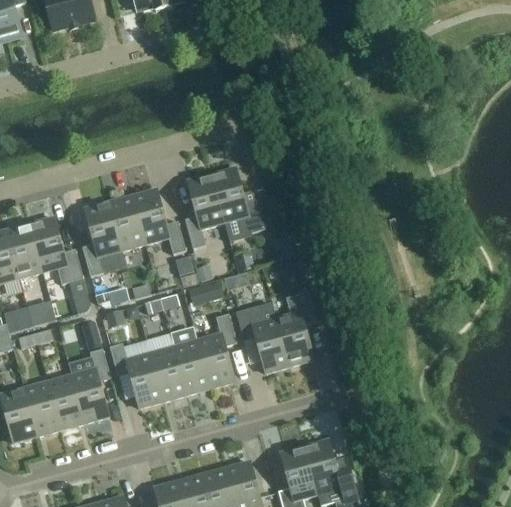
[(0,38),(20,33),(13,5),(25,2),(24,0),(0,0),(0,38)]
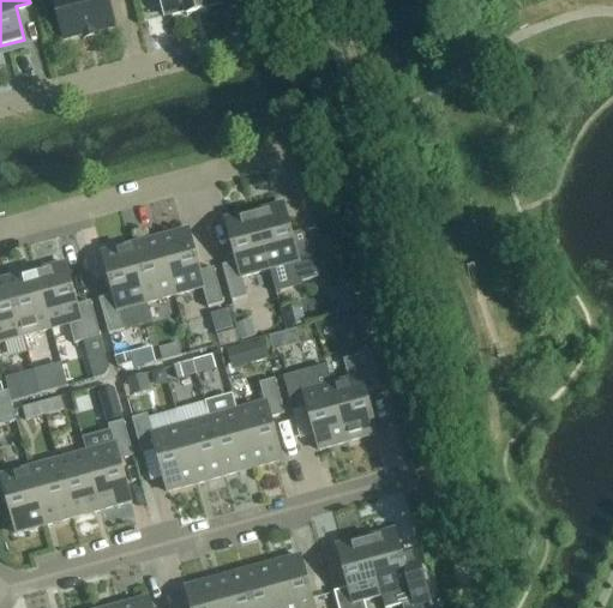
[(52,0),(61,35),(113,22),(107,0),(52,0)]
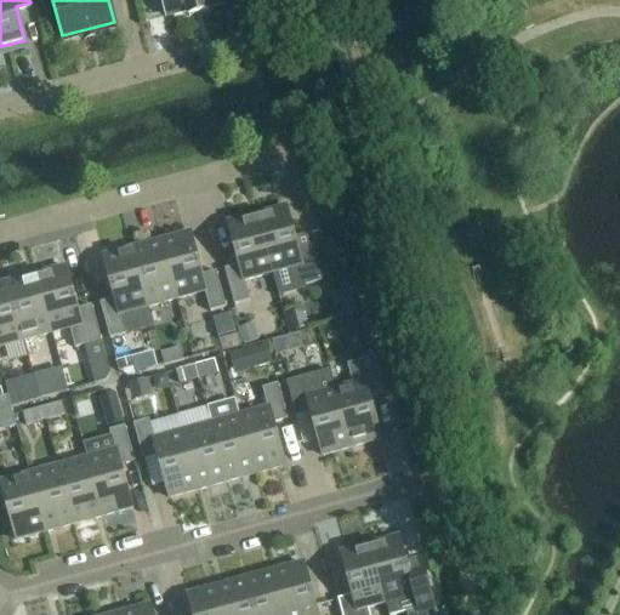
[(163,0),(166,12),(187,7),(188,12),(205,7),(204,3),(214,0),(163,0)]
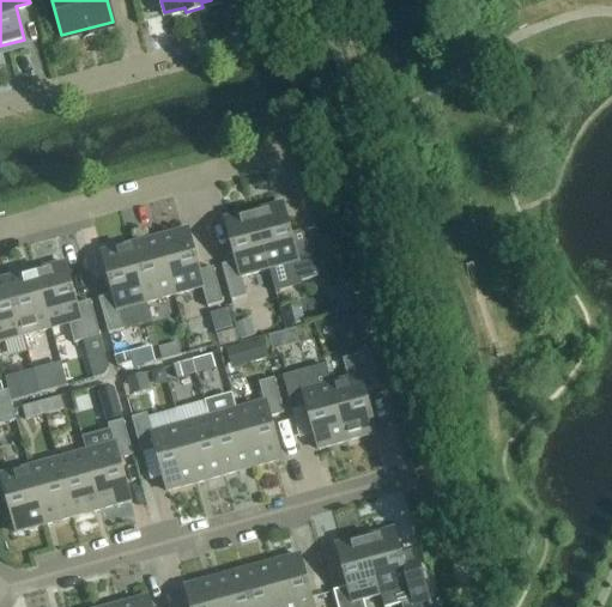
[(253,208),(267,266),(285,261),(290,280),(316,273),(307,238),(292,242),(282,200),(253,208)]
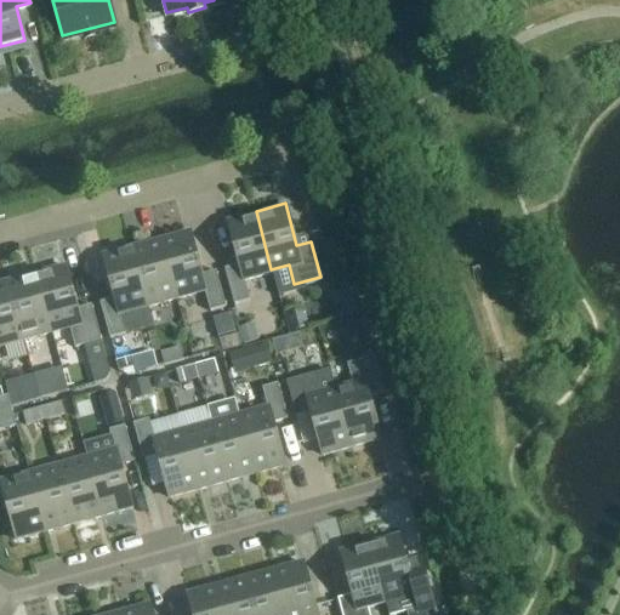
[(271,269),(256,211),(226,218),(238,262),(223,266),(233,301),(249,297),(243,277),(271,269)]
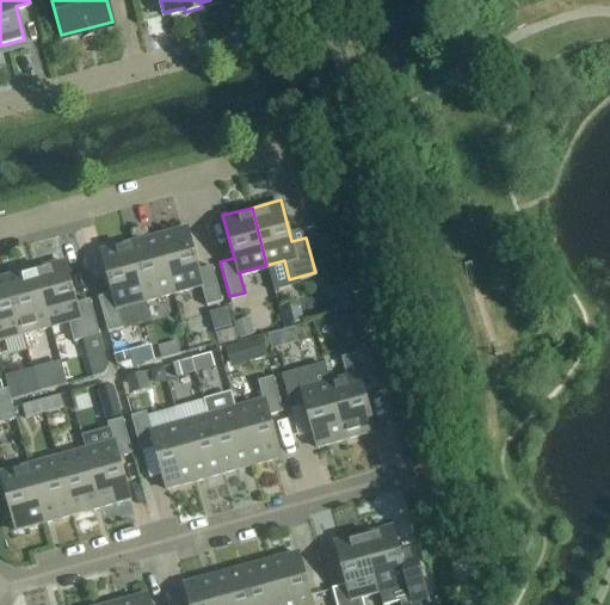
[(156,233),(172,290),(199,283),(205,303),(221,298),(211,264),(197,267),(186,226),(156,233)]
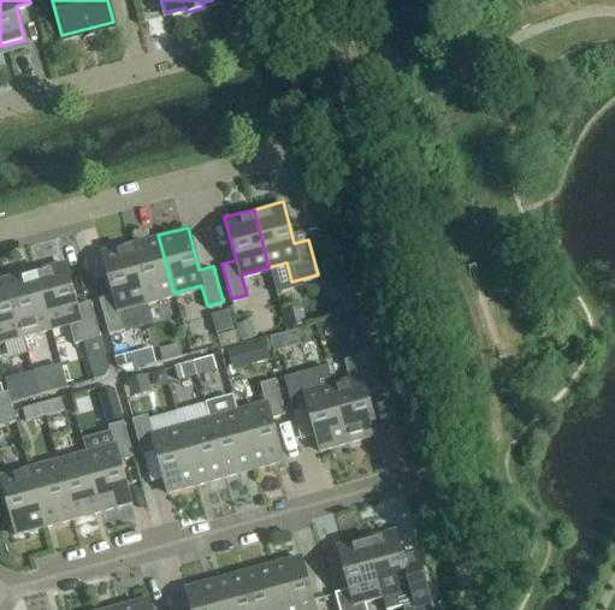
[(158,235),(130,243),(146,301),(173,292),(158,235)]
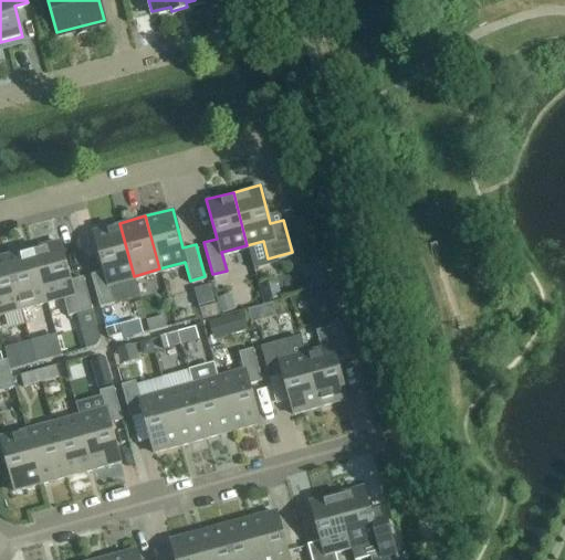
[(134,276),(119,223),(93,230),(103,268),(90,273),(98,305),(113,300),(108,283),(134,276)]
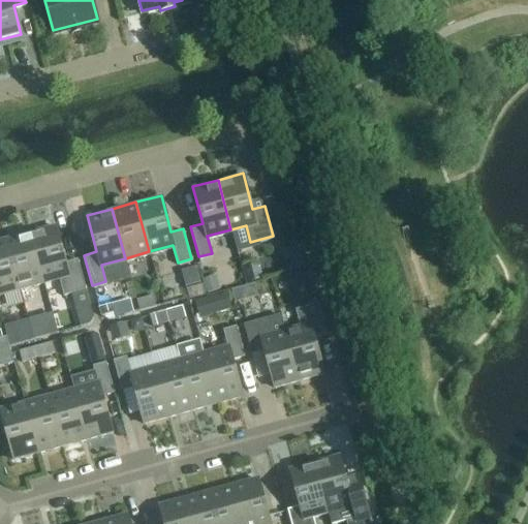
[(55,224),(30,230),(43,280),(58,276),(63,294),(85,287),(76,257),(65,260),(55,224)]
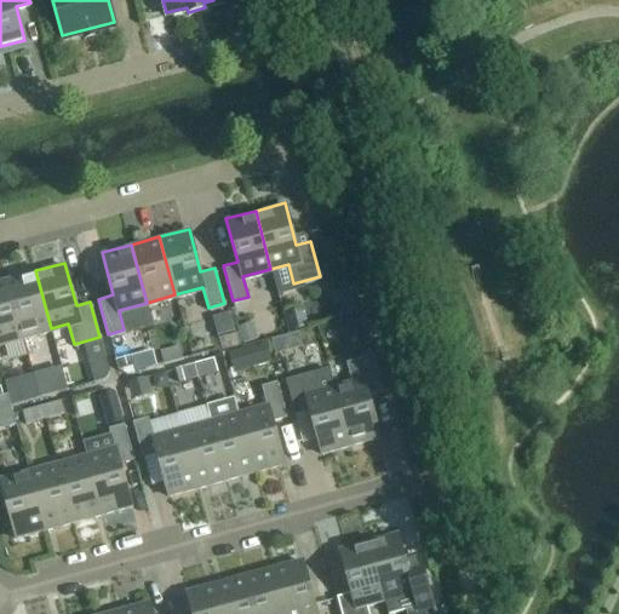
[(51,328),(35,270),(6,279),(22,336),(51,328)]
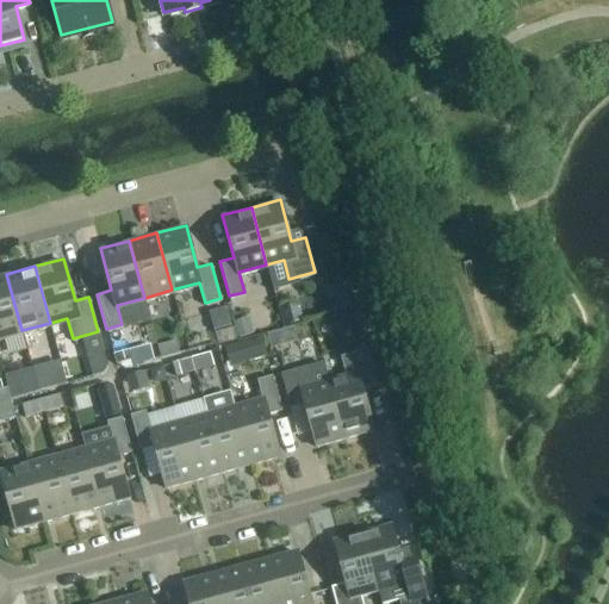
[(0,336),(22,330),(6,274),(0,275),(0,336)]
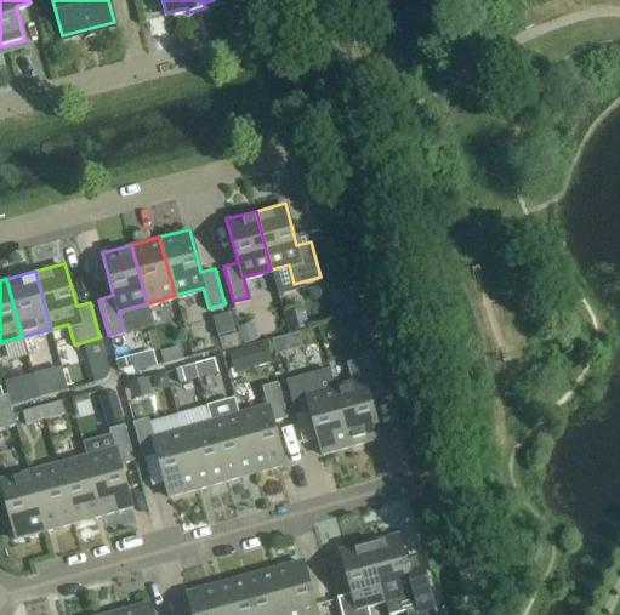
[(363,291),(342,297),(347,313),(367,308),(363,291)]
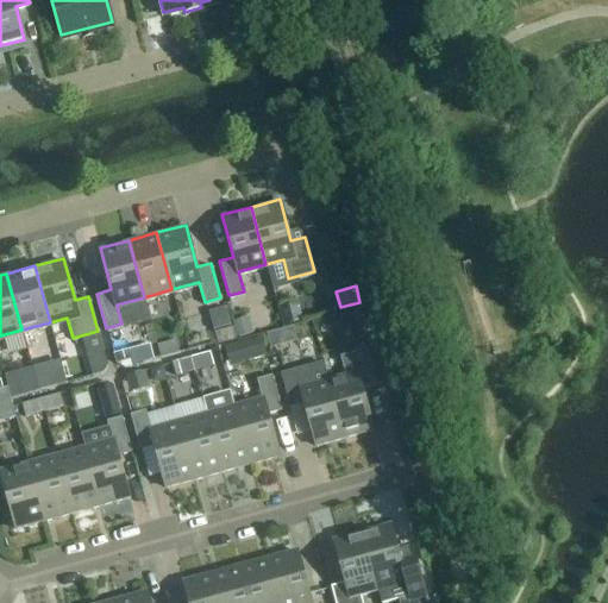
[(299,316),(294,297),(279,301),(283,320),(299,316)]
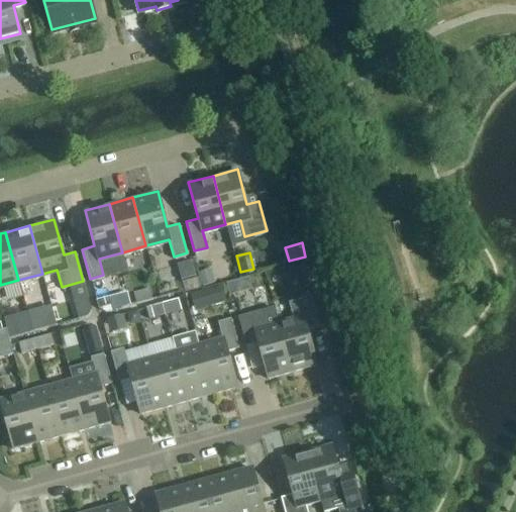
[(311,256),(294,261),(299,280),(317,275),(311,256)]
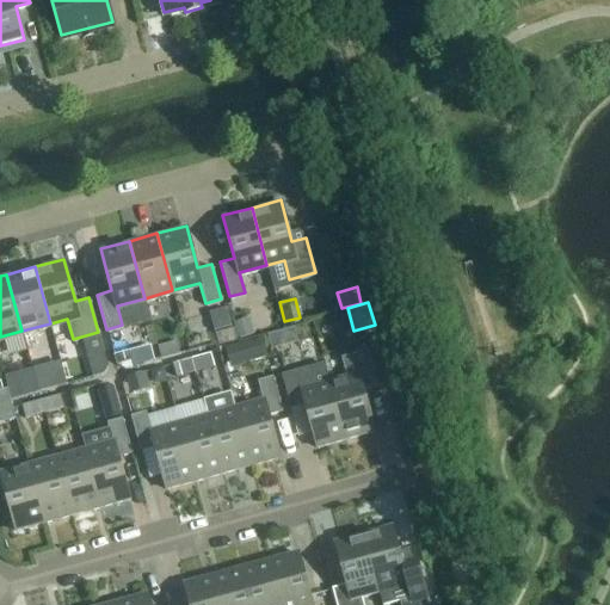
[(236,335),(253,331),(248,314),(232,319),(236,335)]
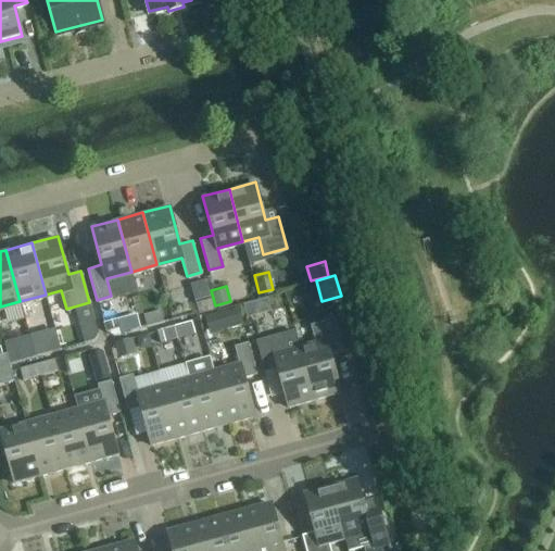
[(237,305),(221,310),(225,326),(241,322),(237,305)]
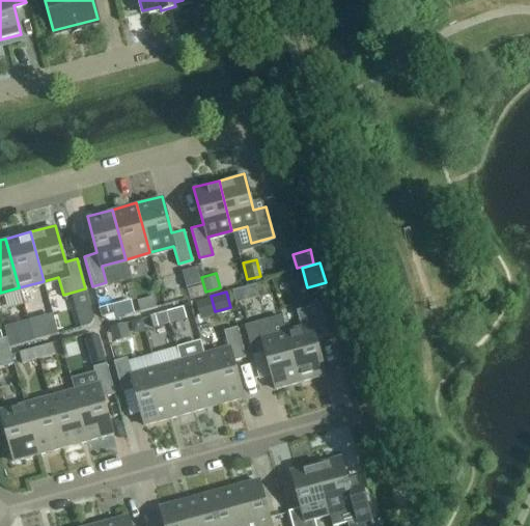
[(115,310),(134,305),(131,293),(112,298),(115,310)]
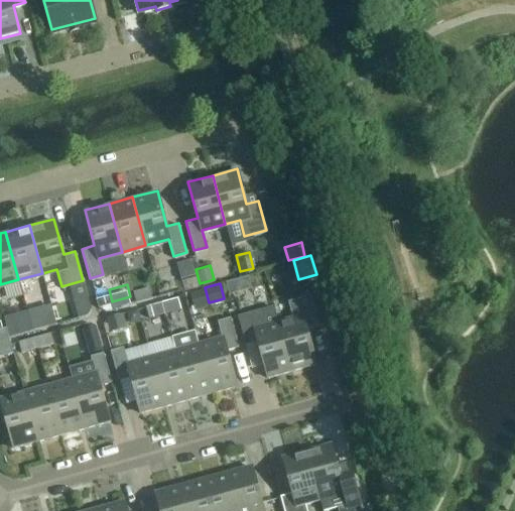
[(151,295),(148,285),(132,290),(135,300),(151,295)]
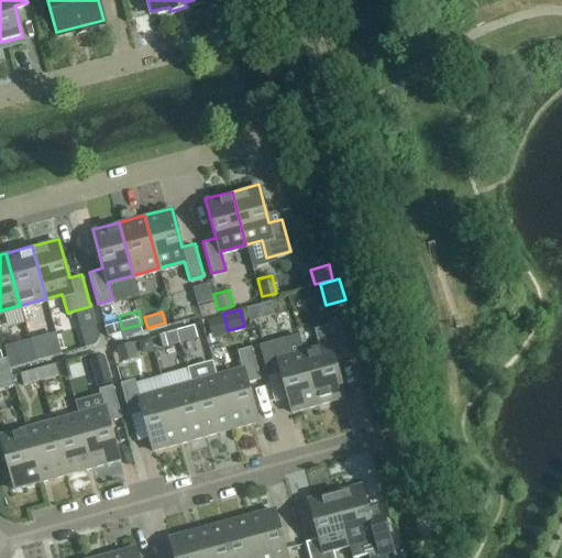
[(319,346),(304,350),(318,402),(344,395),(333,357),(346,353),(338,320),(313,327),(319,346)]
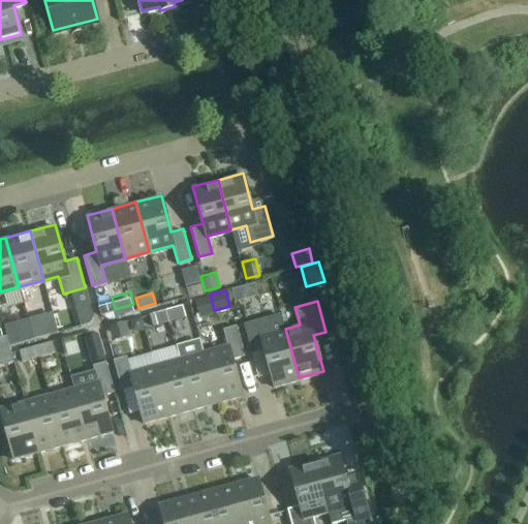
[(182,304),(165,308),(167,318),(184,314),(182,304)]
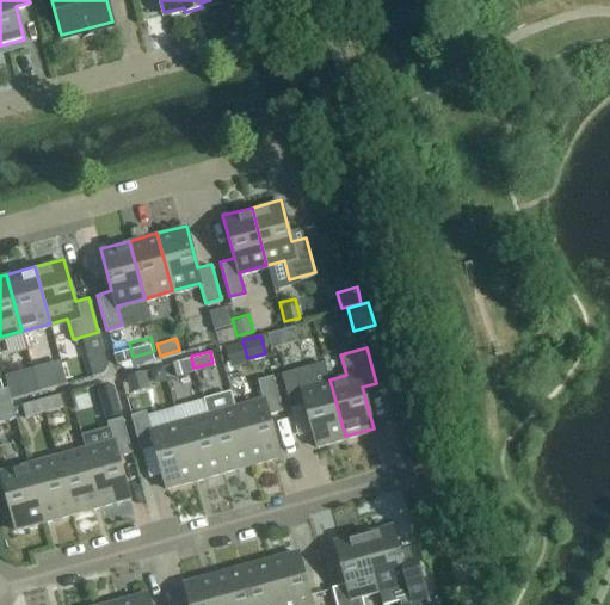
[(193,368),(191,356),(172,362),(174,372),(193,368)]
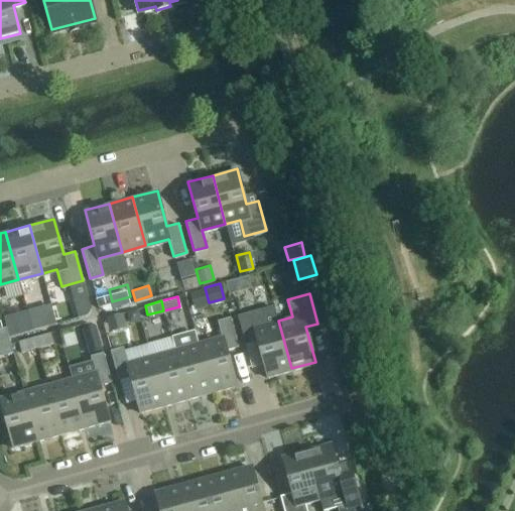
[(291,368),(278,321),(277,321),(273,305),(259,309),(259,307),(237,313),(245,343),(257,340),(266,375),(291,368)]
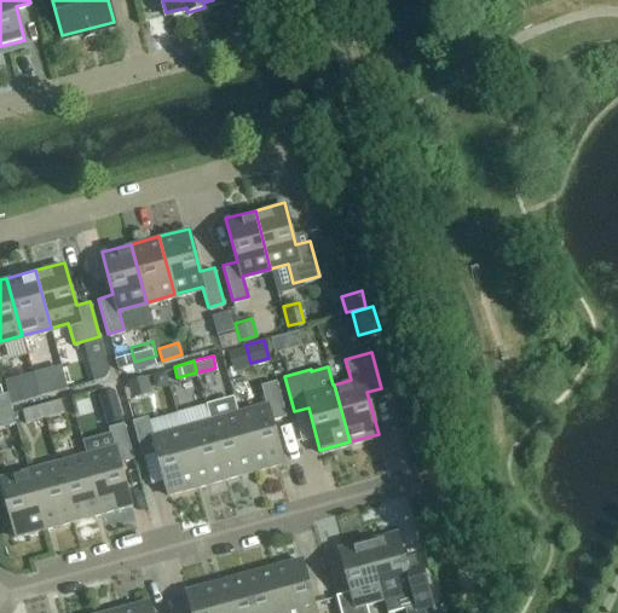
[(146,374),(126,379),(130,395),(150,391),(146,374)]
